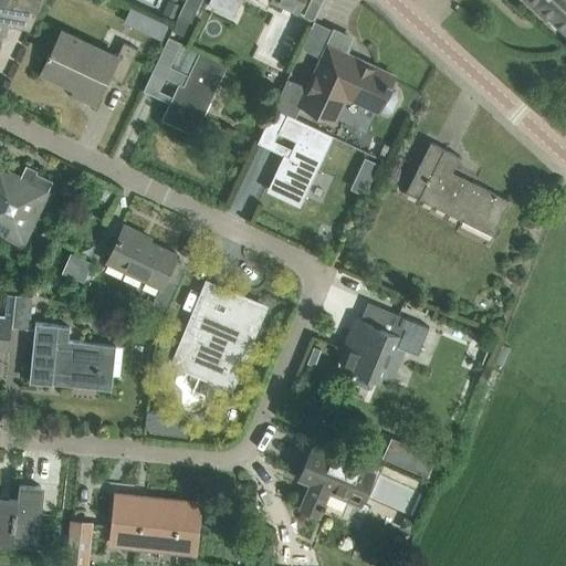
[(30,30),(43,0),(0,0),(0,49),(2,35),(7,37),(9,22),(18,23),(19,17),(31,22),(28,29),(30,30)]
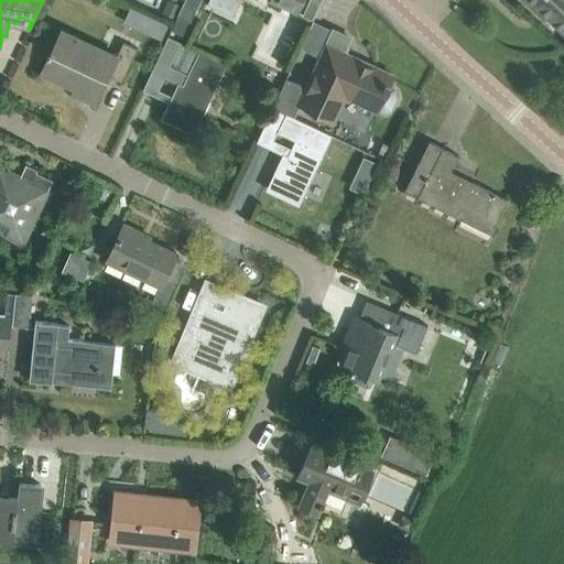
[(170,0),(166,0),(162,13),(174,18),(180,4),(170,0)]
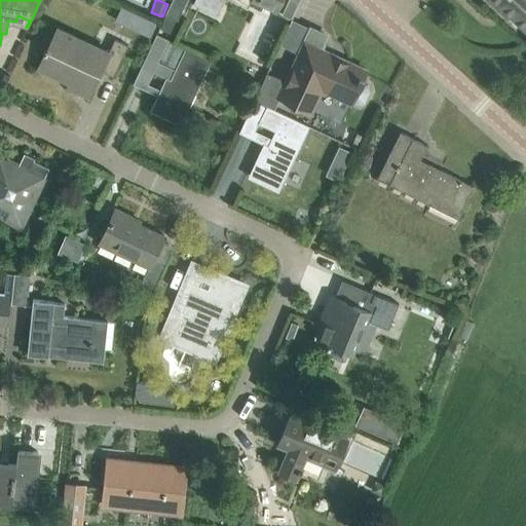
[(172,0),(165,13),(177,19),(186,0),(172,0)]
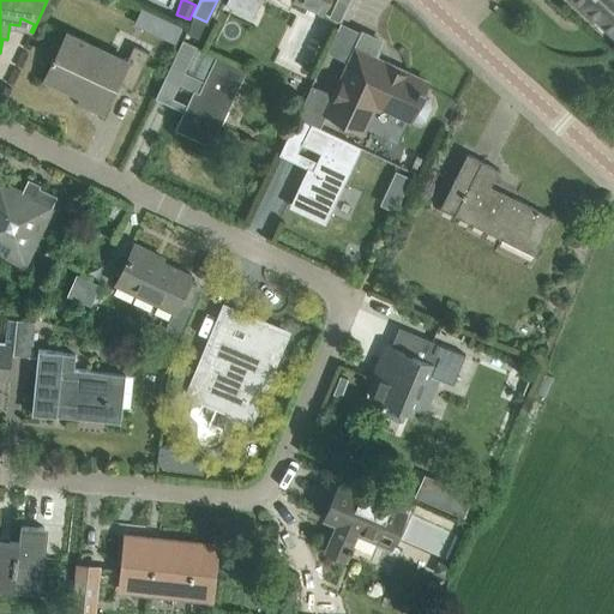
[(329,0),(227,0),(226,5),(254,18),(263,0),(295,0),(323,13),(329,0)]
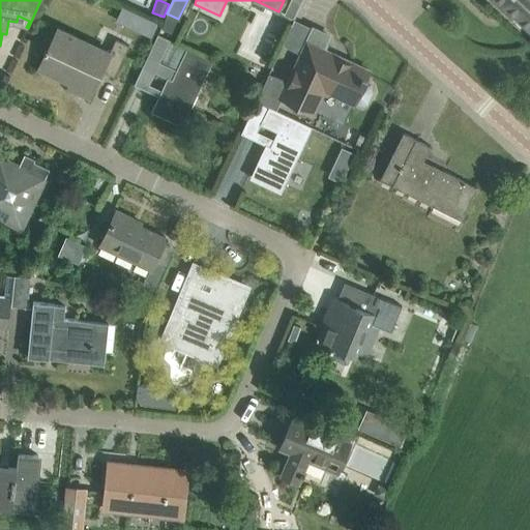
[(529,0),(494,0),(512,17),(516,15),(529,28),(529,0)]
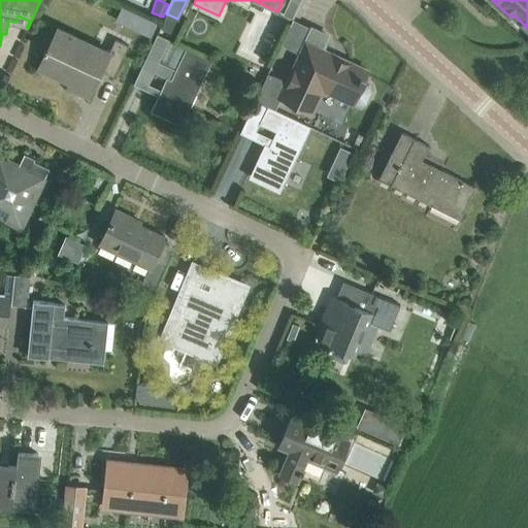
[(151,36),(157,22),(121,7),(114,22),(151,36)]
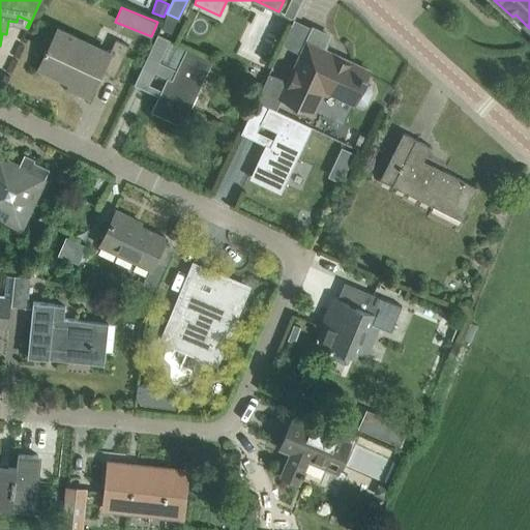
[(115,78),(129,46),(117,40),(111,53),(56,27),(53,33),(43,52),(46,53),(39,66),(70,82),(69,85),(90,95),(101,71),(115,78)]
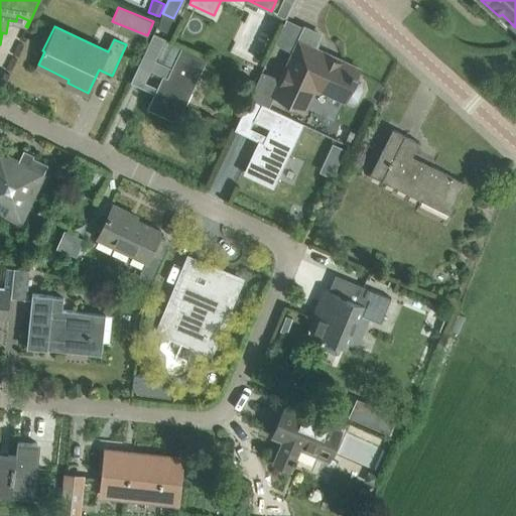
[(359,69),(314,47),(320,34),(304,27),(274,94),(294,103),(304,82),(344,100),(345,99),(353,103),(357,101),(363,89),(361,85),(355,82),(357,77),(355,76),(359,69)]
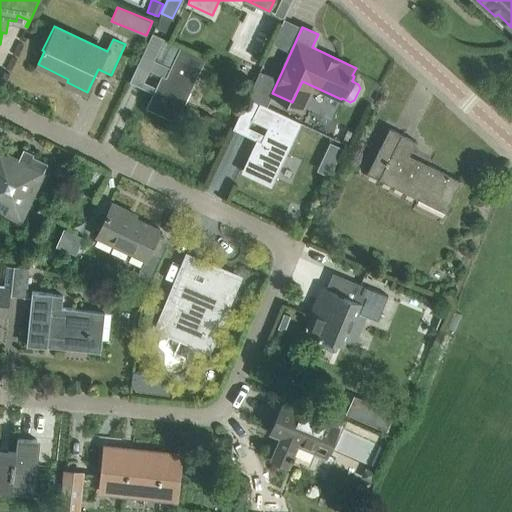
[(177,120),(206,59),(181,47),(171,69),(152,60),(162,38),(150,32),(136,64),(161,74),(152,94),(154,95),(149,106),(177,120)]
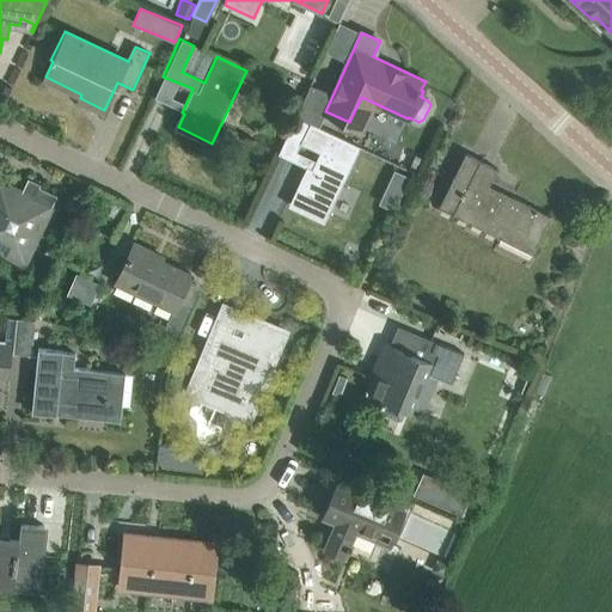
[(325,220),(360,147),(294,115),(277,154),(292,160),(299,142),(319,151),(312,169),(306,166),(295,190),(298,190),(292,204),(325,220)]
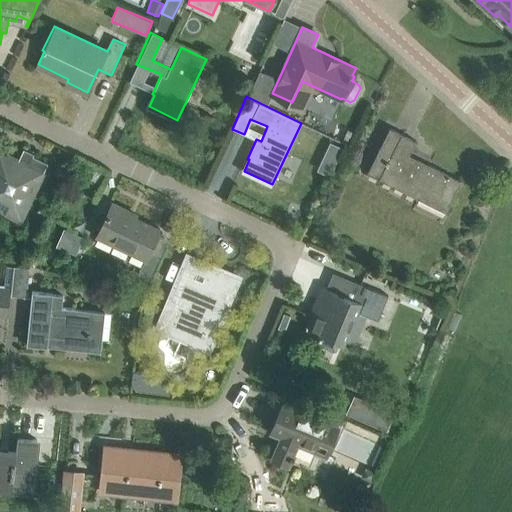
[(461,180),(429,164),(428,167),(407,156),(416,140),(390,126),(366,172),(419,199),(421,196),(446,209),(461,180)]
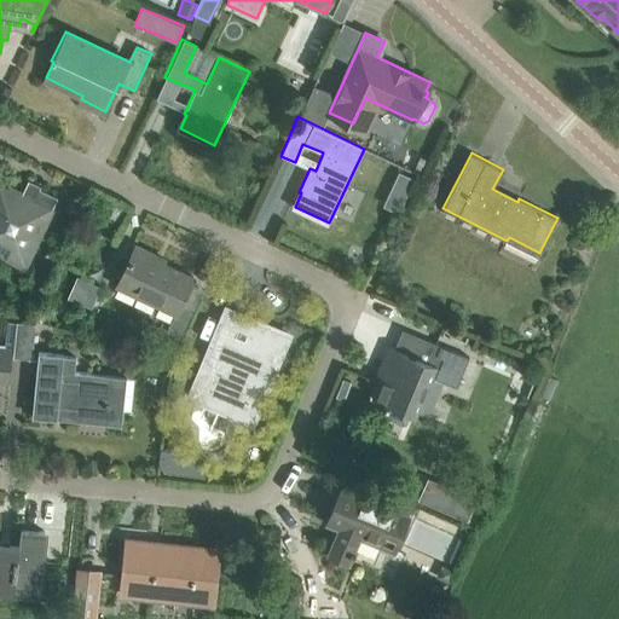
[(400,169),(393,183),(409,190),(416,175),(400,169)]
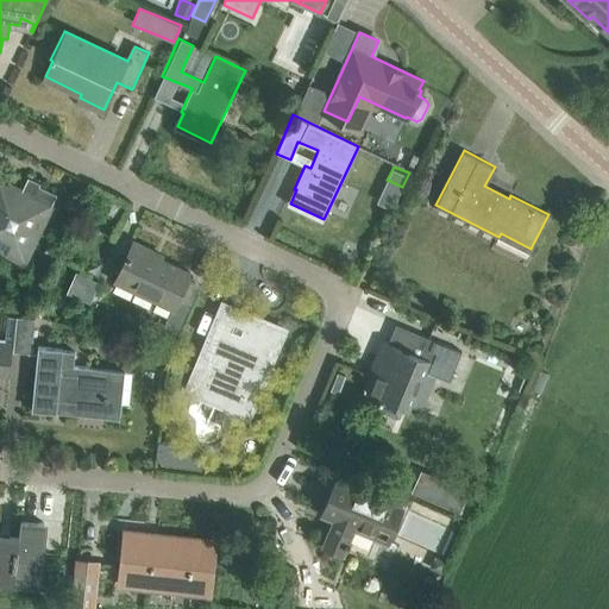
[(24,264),(56,194),(38,186),(33,196),(0,180),(0,239),(12,245),(7,256),(24,264)]
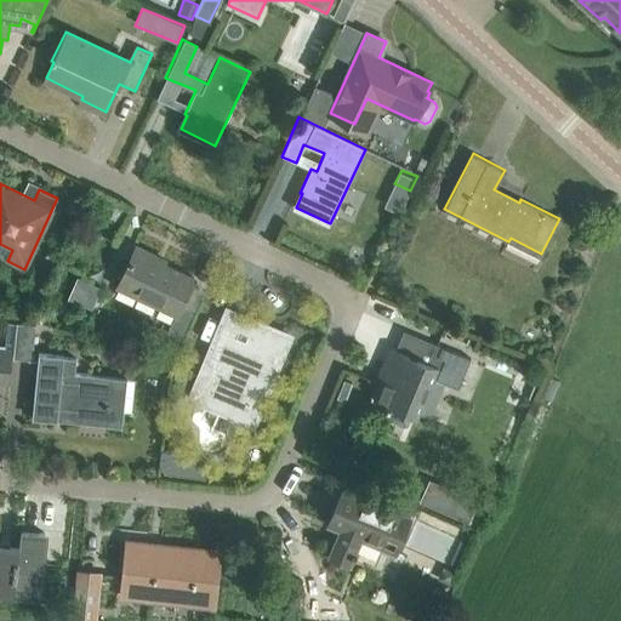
[(74,197),(67,211),(80,217),(87,204),(74,197)]
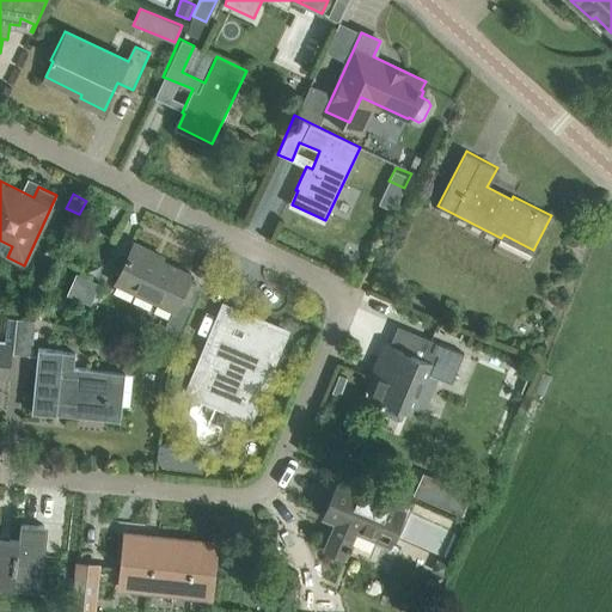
[(177,305),(191,275),(152,256),(154,252),(135,243),(115,285),(175,312),(164,334),(179,341),(193,312),(177,305)]
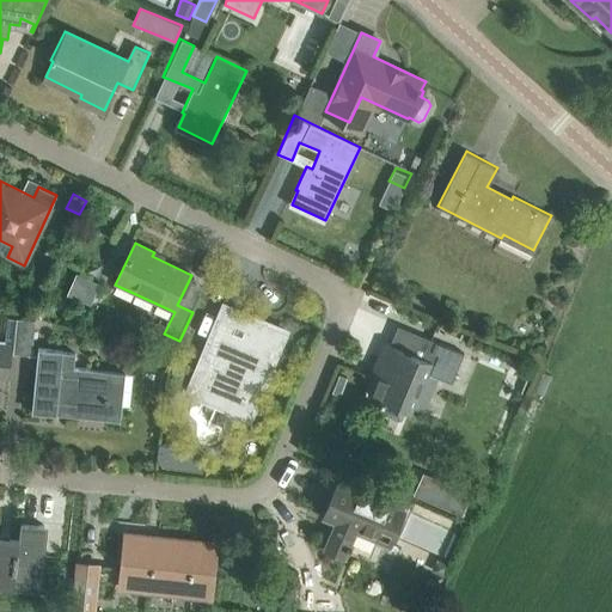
[(60,248),(55,257),(66,262),(71,252),(60,248)]
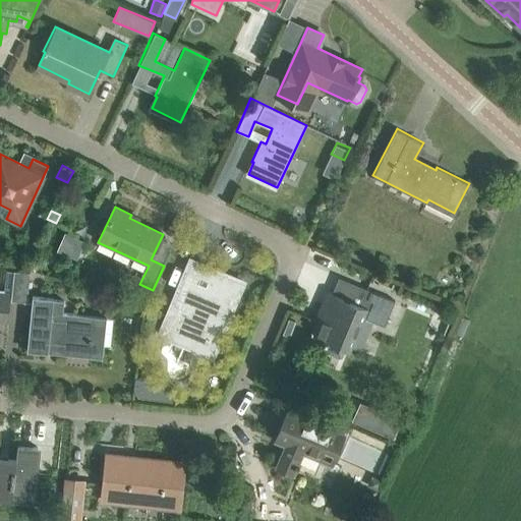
[(66,234),(58,252),(69,257),(77,238),(66,234)]
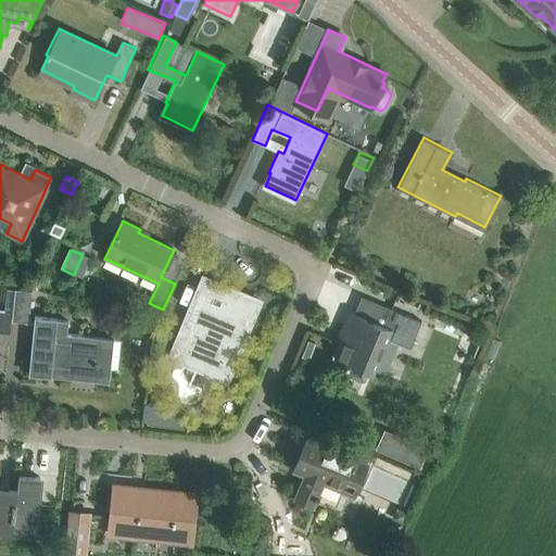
[(30,272),(28,277),(40,282),(42,277),(30,272)]
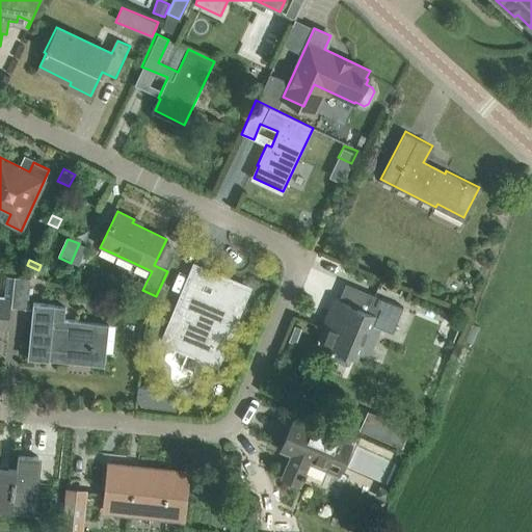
[(216,363),(247,288),(207,270),(190,308),(180,302),(164,341),(216,363)]
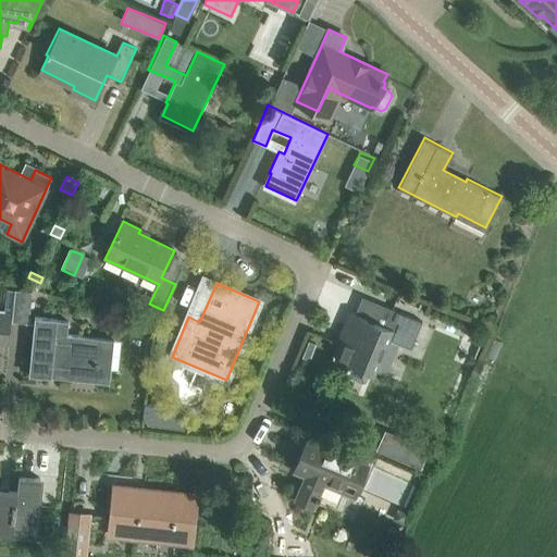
[(11,322),(28,324),(32,291),(14,289),(11,322)]
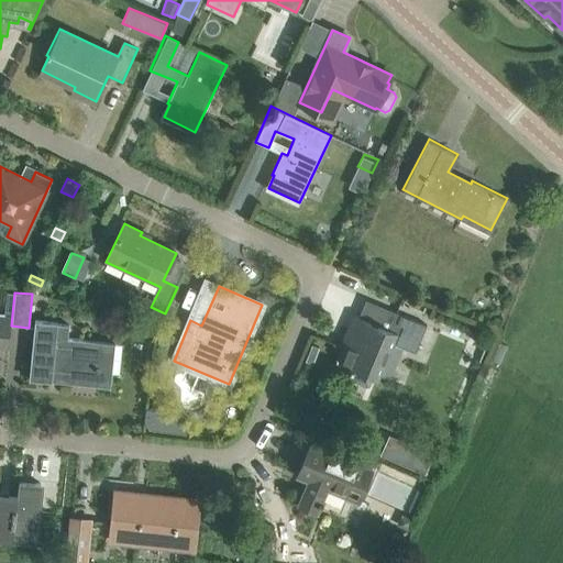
[(376,379),(392,342),(416,352),(427,324),(396,312),(389,329),(354,315),(346,333),(351,335),(339,364),(350,368),(349,370),(352,372),(351,376),(352,379),(366,385),(370,384),(373,377),(376,379)]
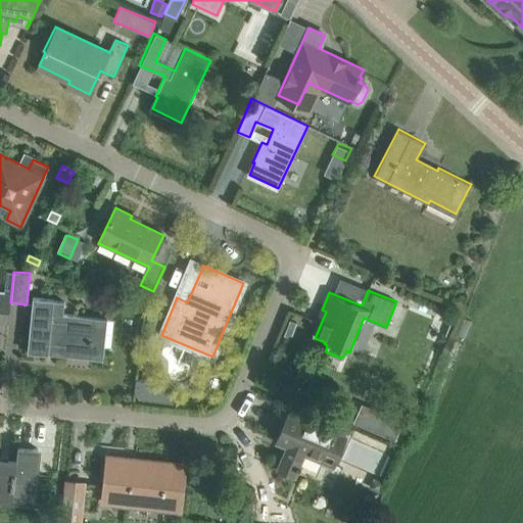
[(0,322),(6,323),(9,295),(0,294),(0,322)]
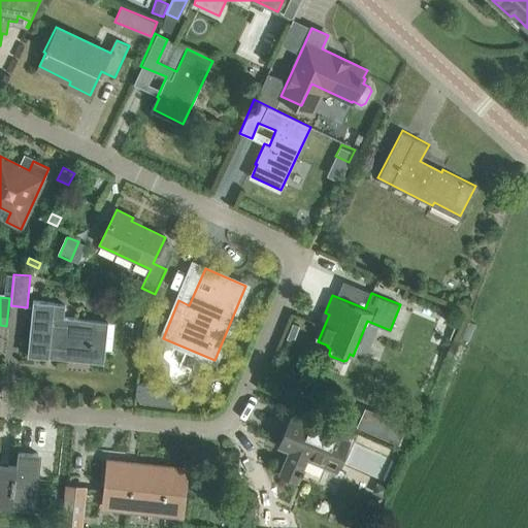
[(105,342),(107,323),(65,318),(66,306),(55,305),(55,303),(33,301),(27,356),(48,358),(50,351),(91,355),(90,361),(103,363),(105,342)]
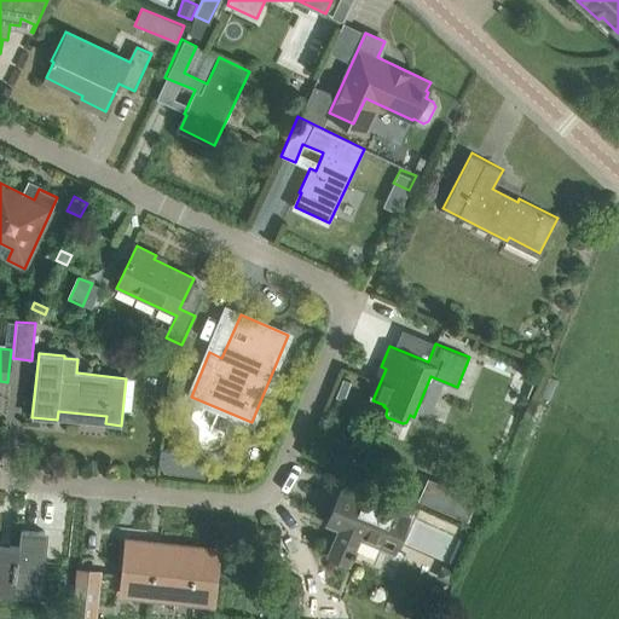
[(163,451),(162,467),(163,469),(165,470),(166,473),(168,473),(171,474),(208,478),(208,473),(208,468),(207,464),(206,460),(202,456),(198,452),(194,450),(187,447),(181,446),(175,446),(169,449),(163,451)]
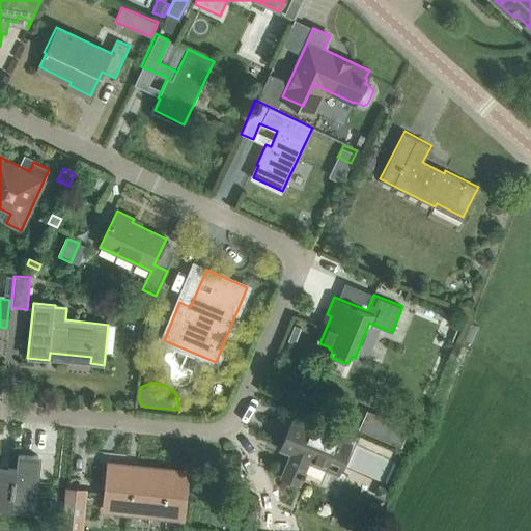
[(327,468),(339,437),(292,418),(280,448),(291,452),(281,476),(299,483),(308,459),(327,468)]
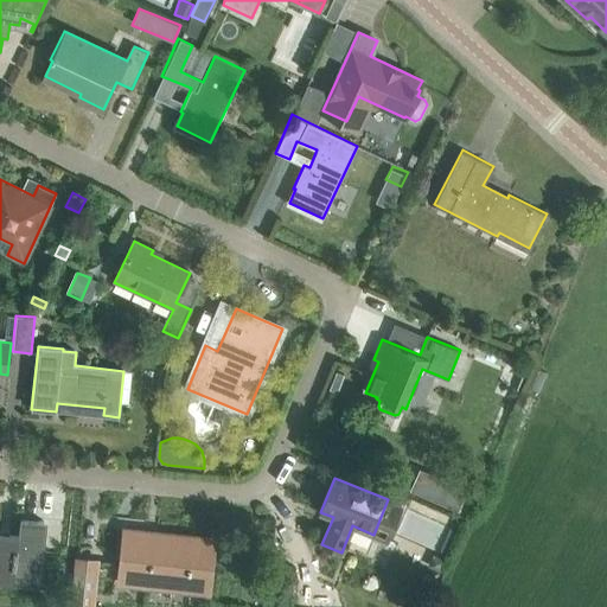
[(37,583),(40,545),(43,522),(20,519),(18,538),(0,536),(0,572),(2,572),(1,577),(16,579),(16,581),(37,583)]
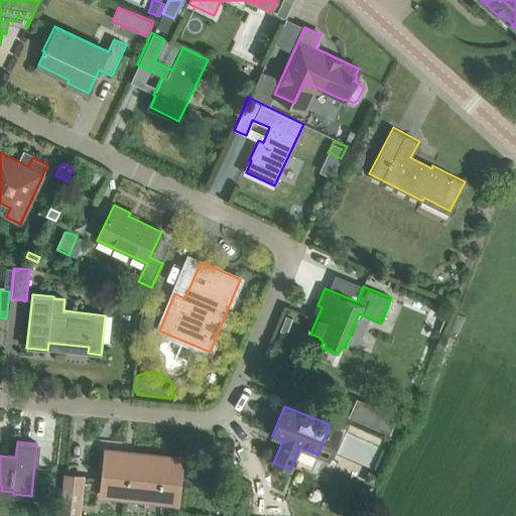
[(176,500),(180,460),(107,452),(103,489),(118,491),(118,493),(176,500)]
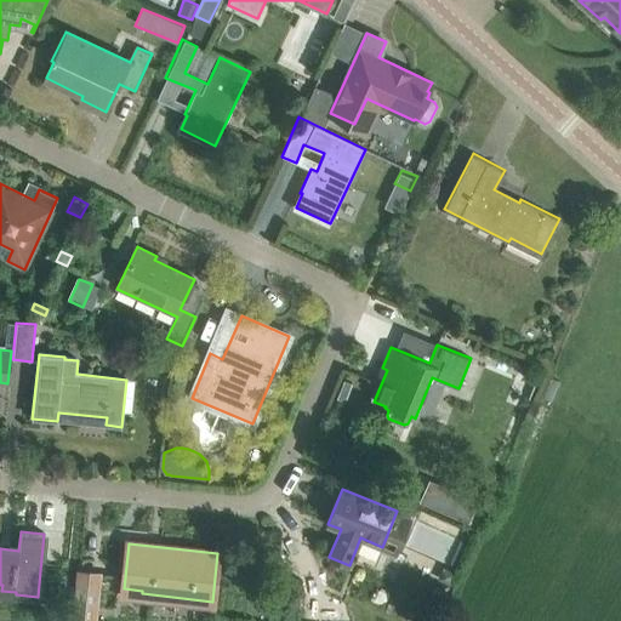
[(443,567),(437,580),(450,586),(456,573),(443,567)]
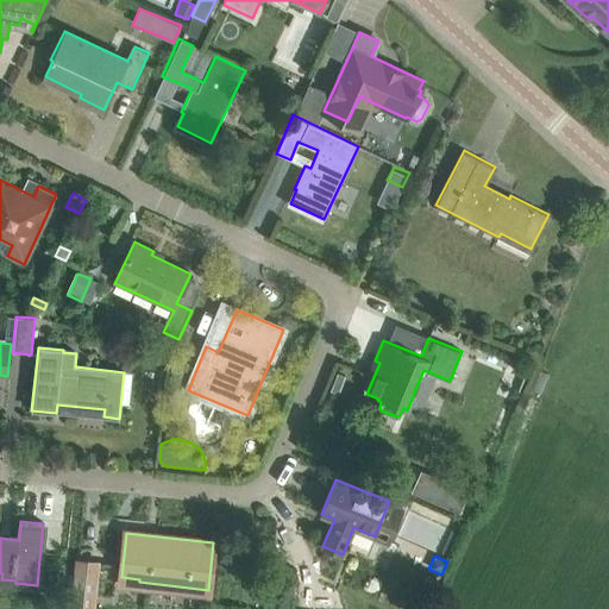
[(71,608),(80,608),(92,608),(98,565),(76,563),(71,608)]
